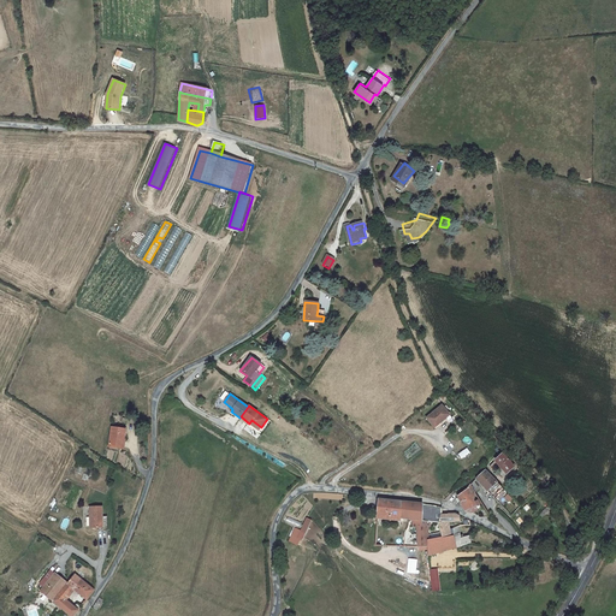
[(443,424),(450,418),(443,407),(427,420),(434,428),(442,422),(443,424)]
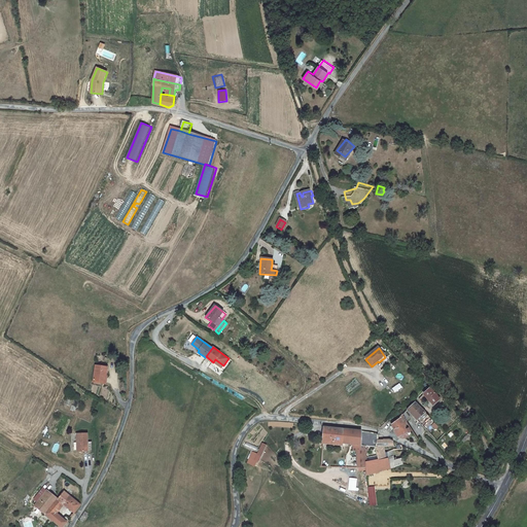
[(107,371),(107,366),(97,365),(95,383),(108,384),(109,371),(107,371)]
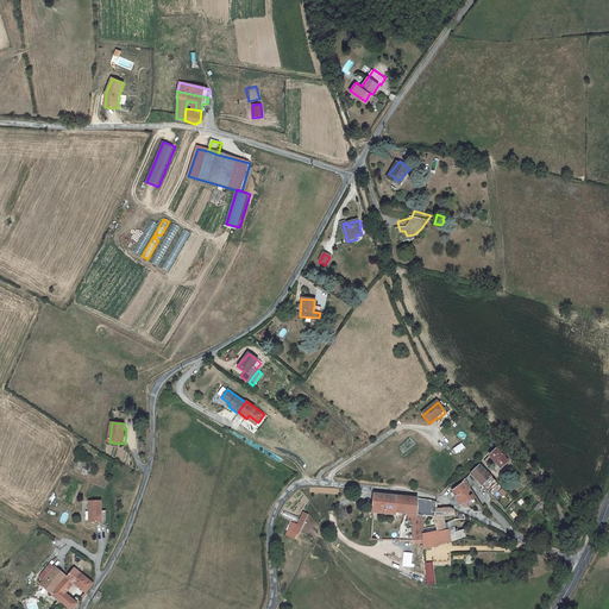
[(496,449),(490,456),(502,468),(512,458),(507,451),(502,454),(496,449)]
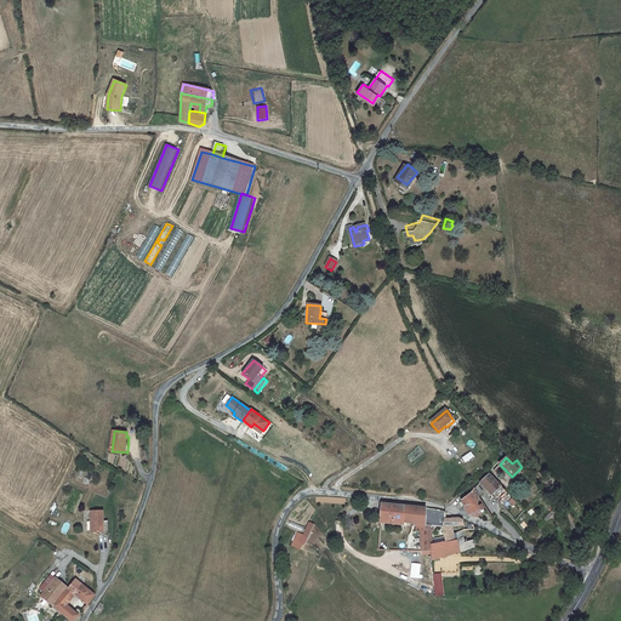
[(490,474),(480,483),(493,496),(501,486),(490,474)]
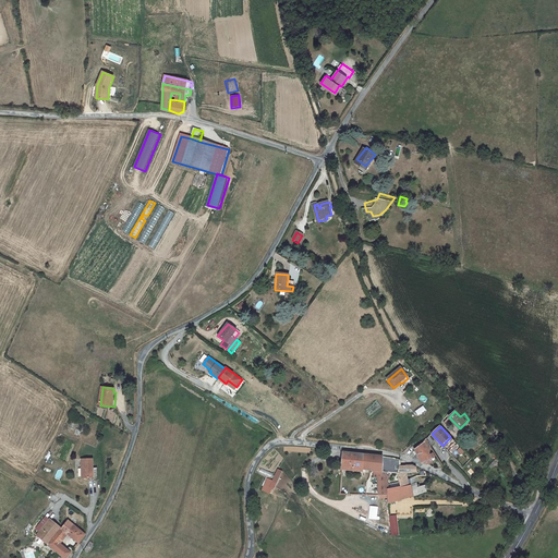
[(455,441),(452,439),(450,437),(443,446),(446,450),(455,441)]
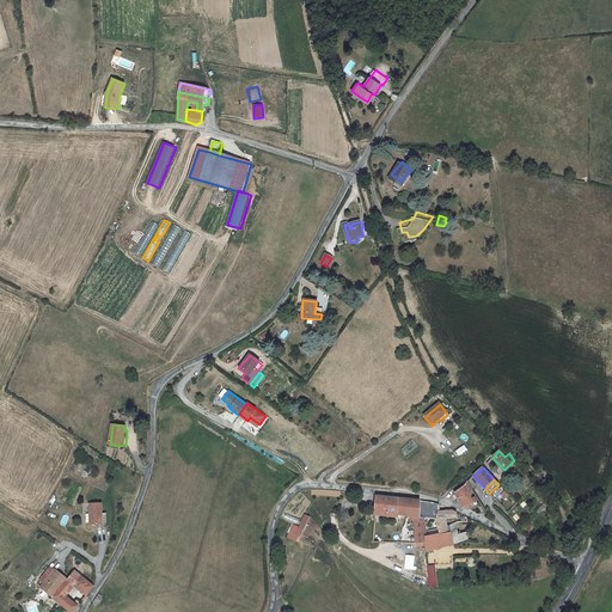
[(473,491),(466,482),(465,483),(465,485),(454,493),(458,499),(467,495),(473,491)]
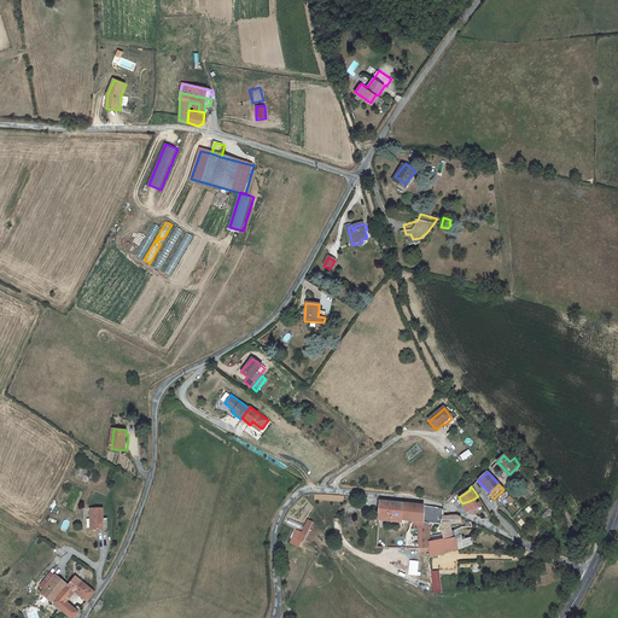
[(473,502),(472,500),(462,503),(466,513),(473,517),(481,513),(476,501),(473,502)]
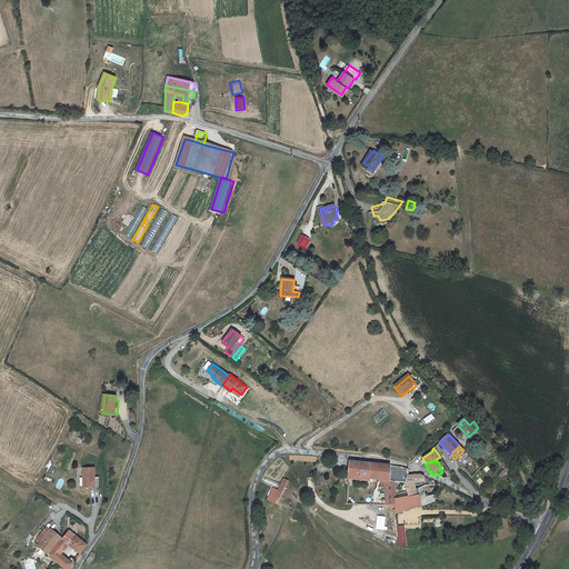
[(350,461),(349,480),(359,481),(359,479),(372,480),(372,463),(350,461)]
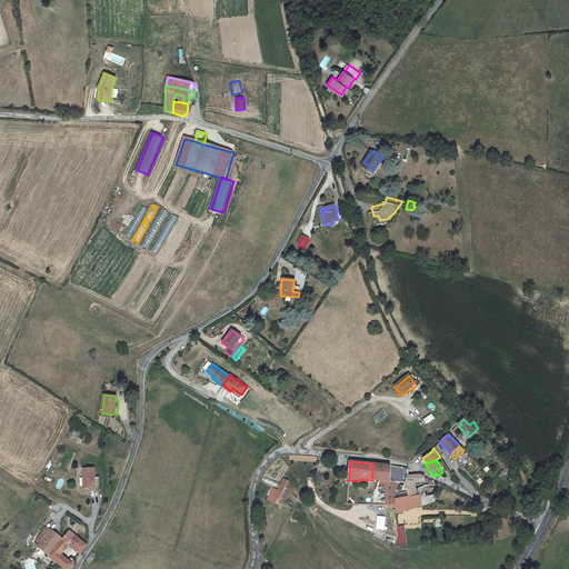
[(380,463),(379,480),(382,480),(382,488),(386,487),(386,505),(395,505),(393,499),(396,493),(395,487),(397,487),(398,481),(397,481),(390,481),(390,466),(380,463)]
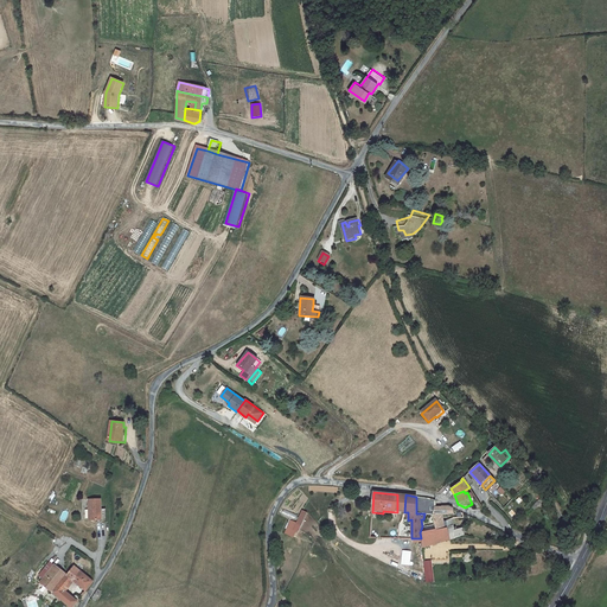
[(416,513),(423,513),(425,513),(433,515),(435,508),(435,500),(433,499),(429,498),(416,497),(416,513)]
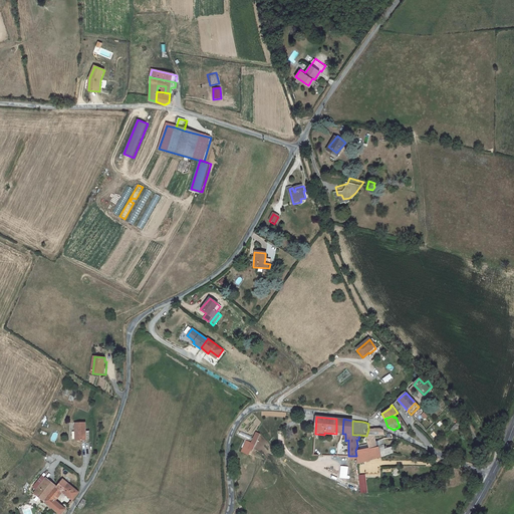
[(86,440),(86,423),(76,423),(76,440),(86,440)]
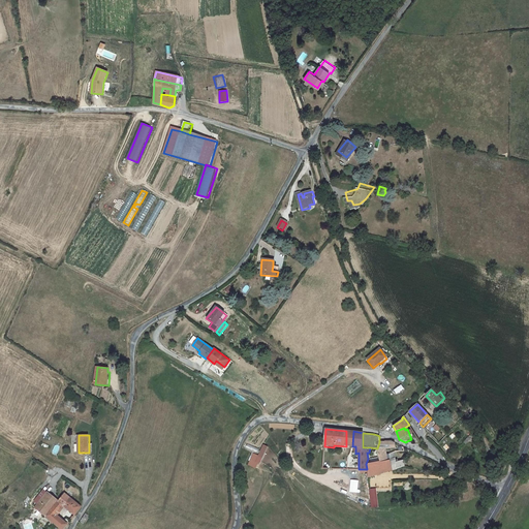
[(391,441),(379,442),(377,448),(379,461),(390,460),(389,454),(386,454),(386,448),(390,448),(396,447),(395,443),(391,441)]
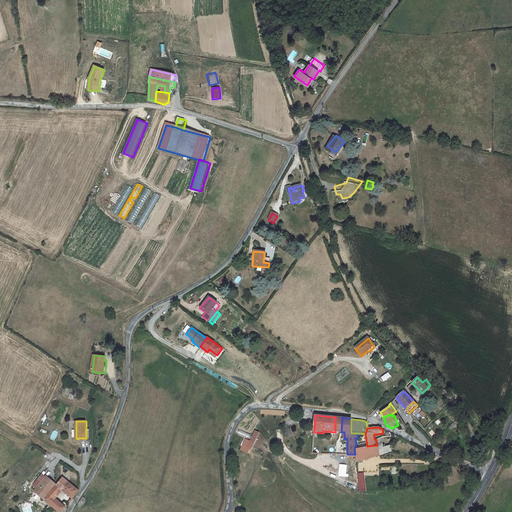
[(378,438),(381,438),(392,437),(390,433),(382,429),(383,433),(377,434),(378,438)]
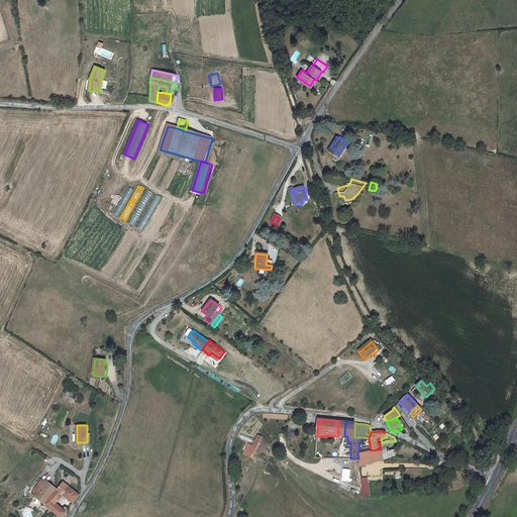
[(251,443),(253,439),(241,434),(239,438),(251,443)]
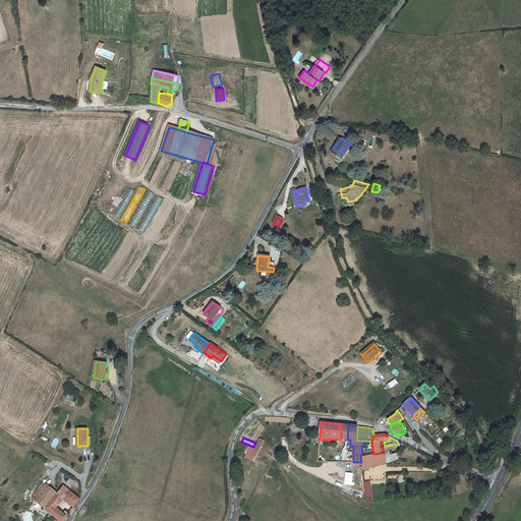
[(259,438),(254,449),(249,447),(244,457),(253,461),(264,440),(259,438)]
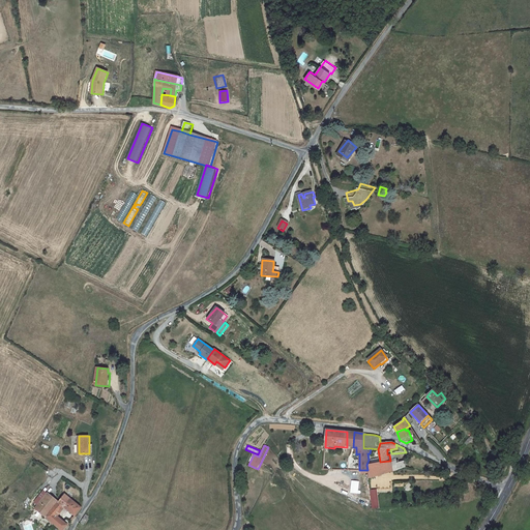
[(396,460),(390,461),(392,472),(405,468),(404,461),(396,463),(396,460)]
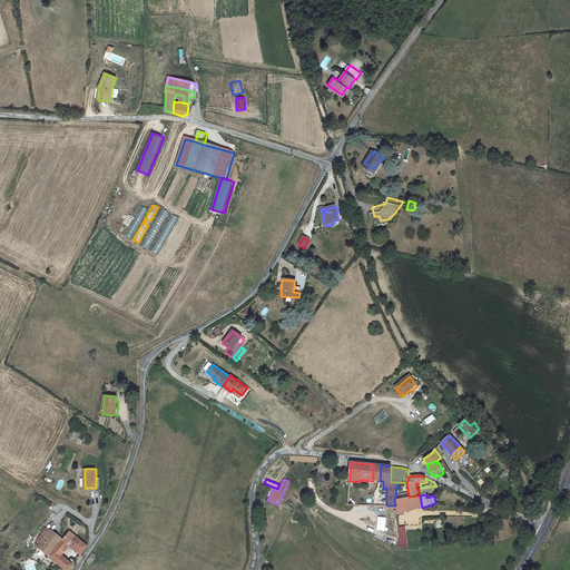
[(395,505),(395,514),(396,514),(422,508),(420,495),(409,497),(394,500),(395,505)]
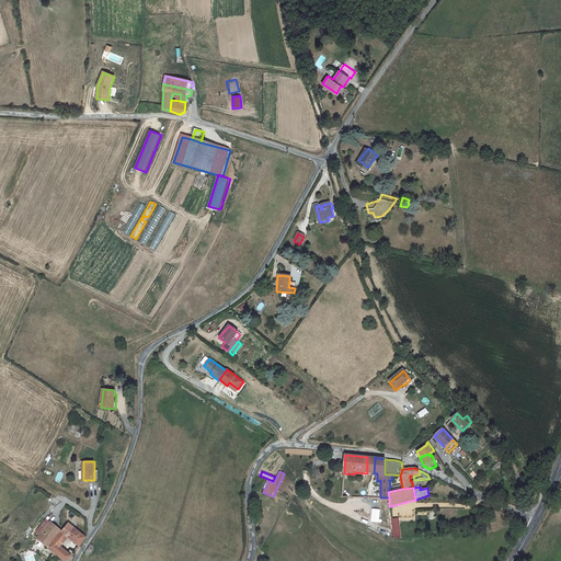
[(380,510),(373,508),(370,522),(379,523),(380,510)]
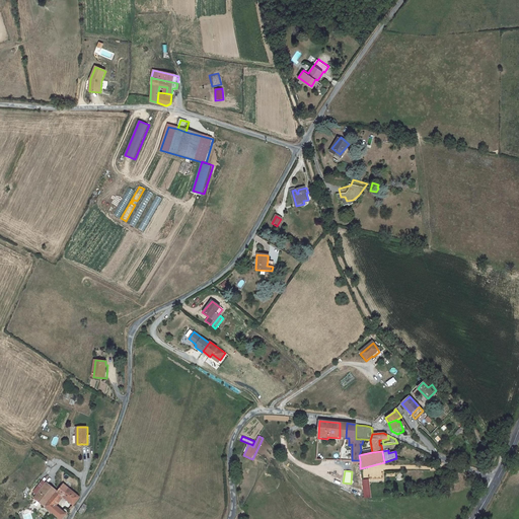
[(34,499),(47,484),(43,480),(30,495),(34,499)]
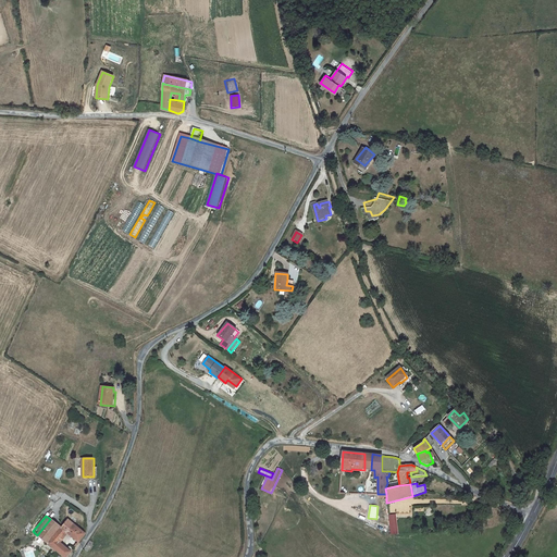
[(50,519),(37,535),(38,536),(47,543),(52,536),(59,543),(59,542),(66,533),(61,529),(62,528),(50,519)]
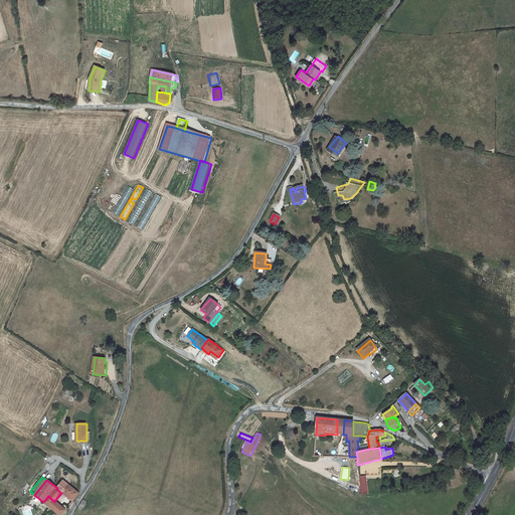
[(66,498),(72,502),(78,494),(63,481),(57,488),(56,489),(61,493),(63,492),(68,495),(66,498)]
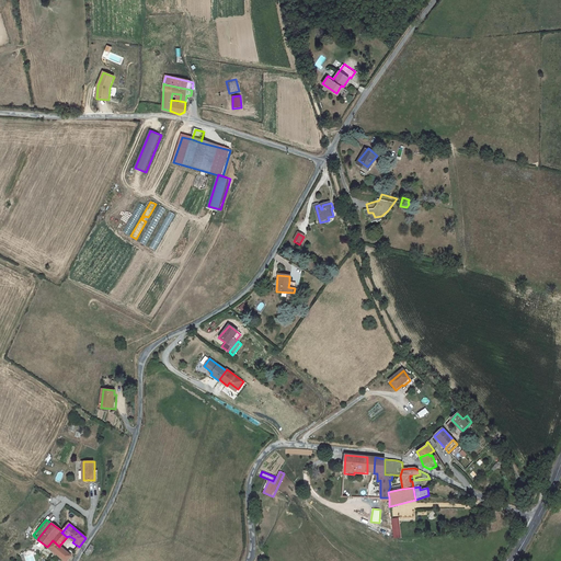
[(53,540),(47,547),(63,560),(67,560),(73,552),(72,551),(71,551),(70,551),(66,552),(66,551),(59,546),(59,547),(53,540)]
